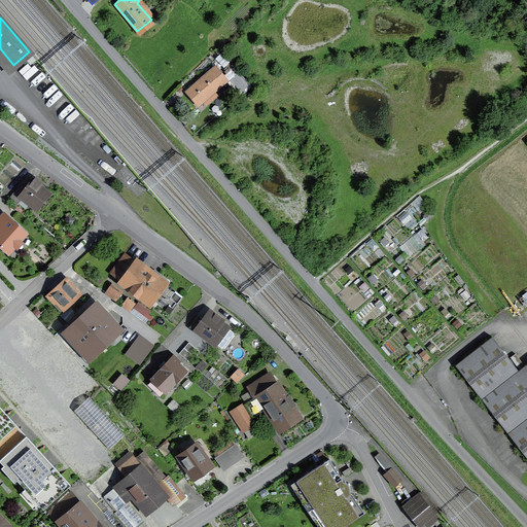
[(213,69),(186,92),(199,105),(206,99),(208,101),(212,97),(211,95),(224,83),(213,69)]
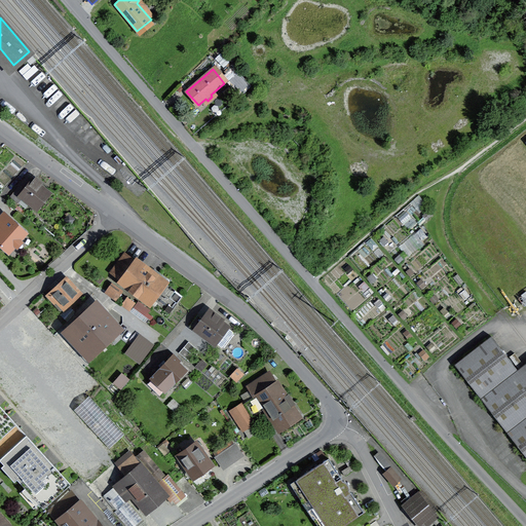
[(235,70),(229,76),(242,91),(249,85),(235,70)]
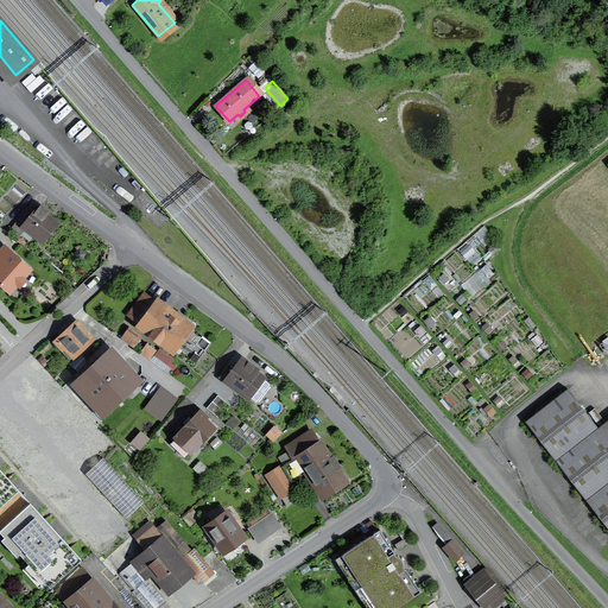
[(43,240),(56,223),(45,216),(49,211),(42,206),(38,209),(31,204),(13,227),(20,233),(25,226),(43,240)]
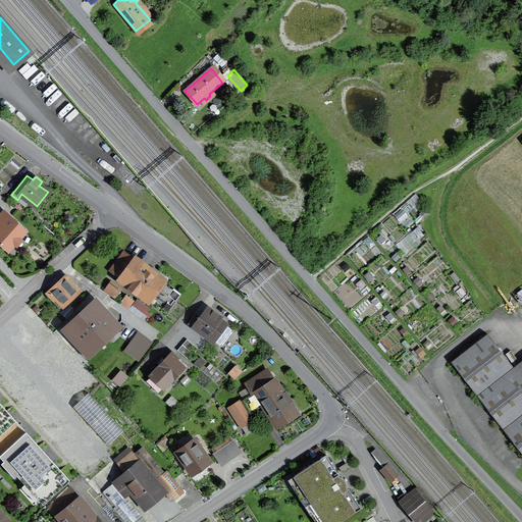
[(0,244),(8,252),(27,231),(10,216),(0,226),(0,244)]
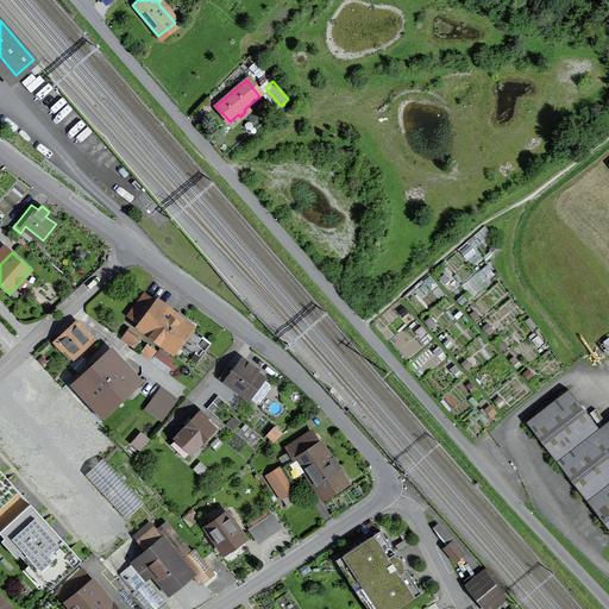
[(129,314),(175,349),(189,330),(144,294),(129,314)]
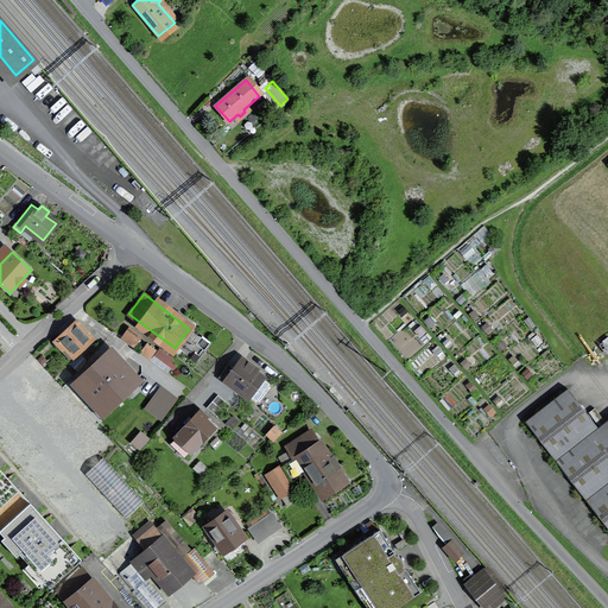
[(55,343),(70,359),(90,340),(81,331),(84,328),(78,322),(55,343)]
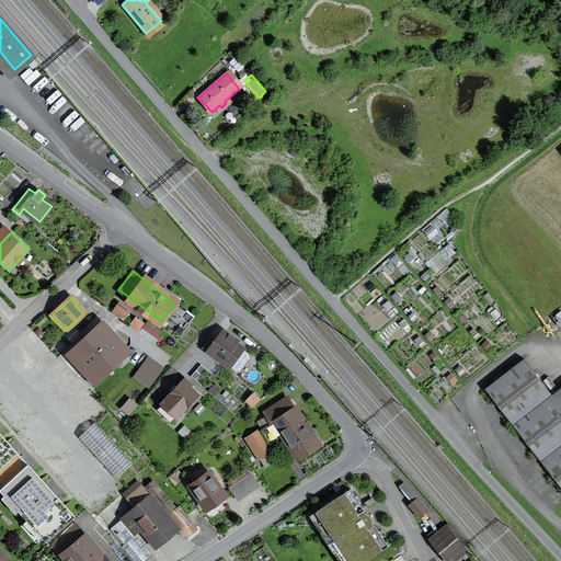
[(129,313),(117,305),(112,312),(124,321),(129,313)]
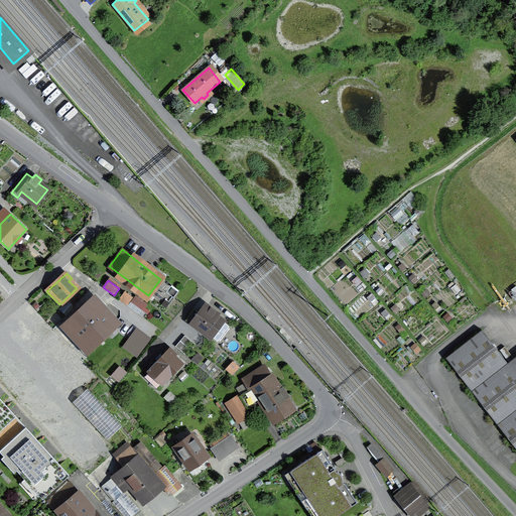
[(125,292),(119,299),(126,304),(132,297),(125,292)]
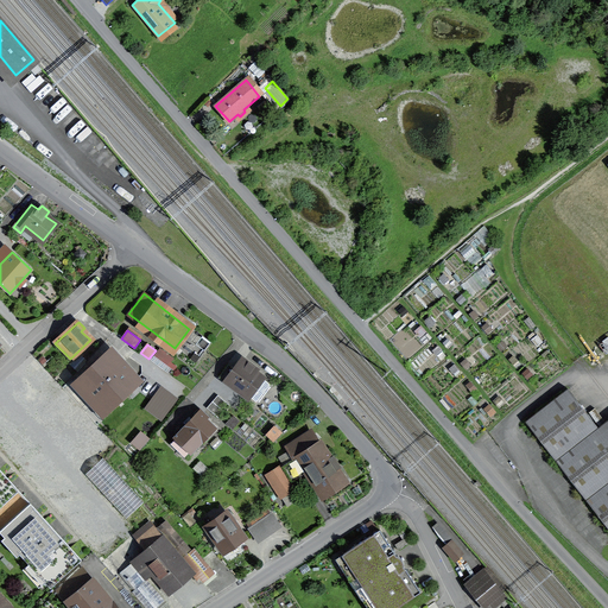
[(93,403),(102,413),(138,379),(112,350),(71,387),(89,406),(93,403)]
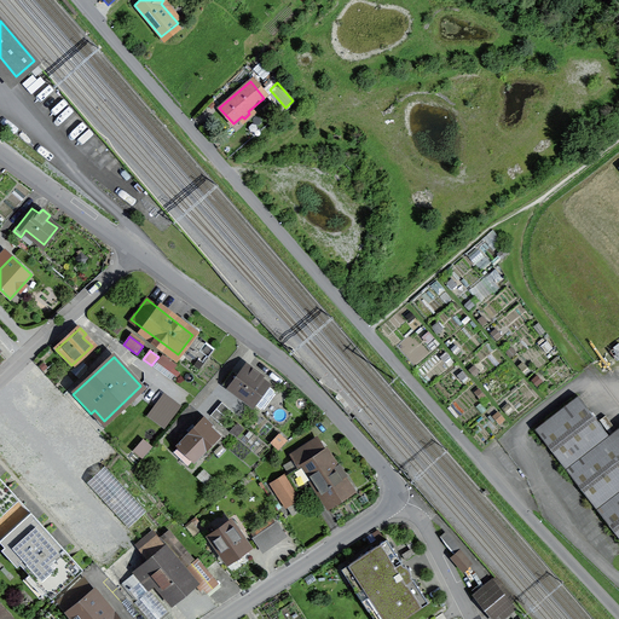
[(232,387),(261,409),(275,392),(256,377),(259,374),(248,365),(241,376),(233,371),(223,385),(230,391),(232,387)]
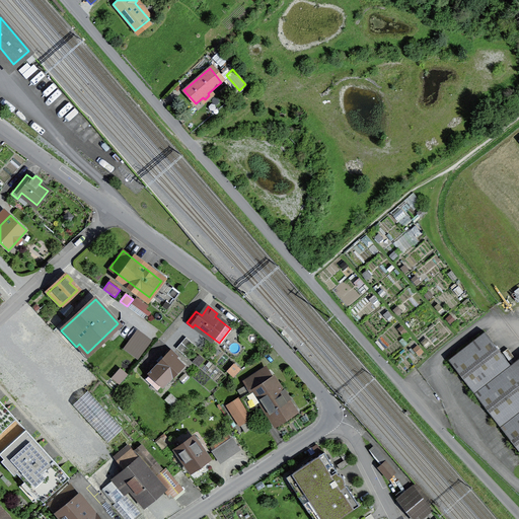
[(137,330),(124,349),(136,358),(150,340),(137,330)]
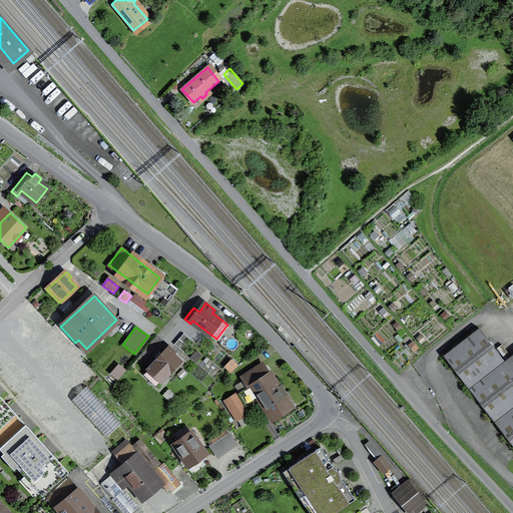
[(443,356),(512,445),(512,371),(504,360),(479,328),(443,356)]
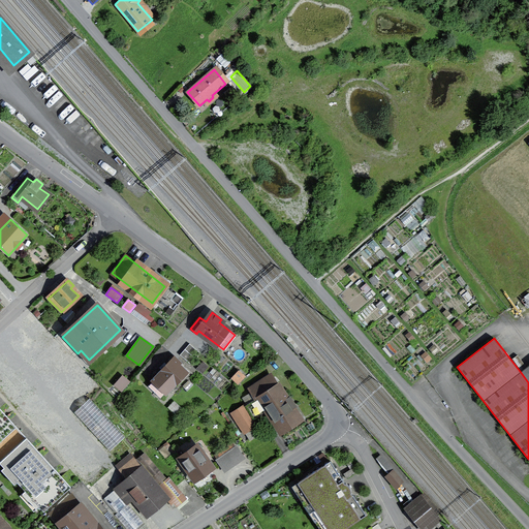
[(189,344),(180,354),(191,365),(200,353),(189,344)]
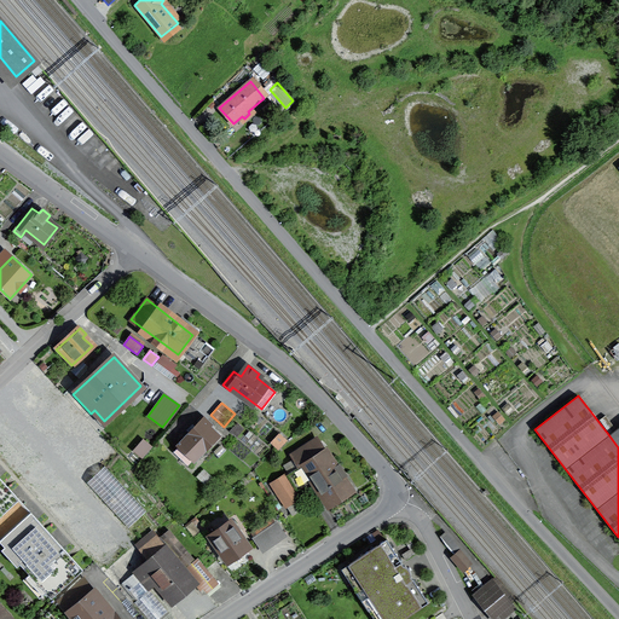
[(173,451),(189,467),(218,435),(210,428),(213,426),(206,417),(173,451)]
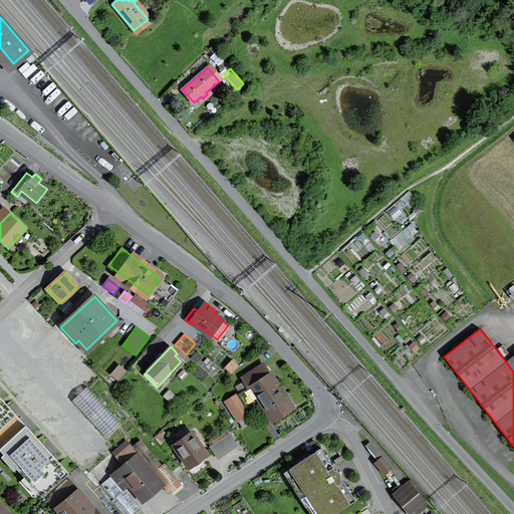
[(513,353),(505,360),(513,371),(513,353)]
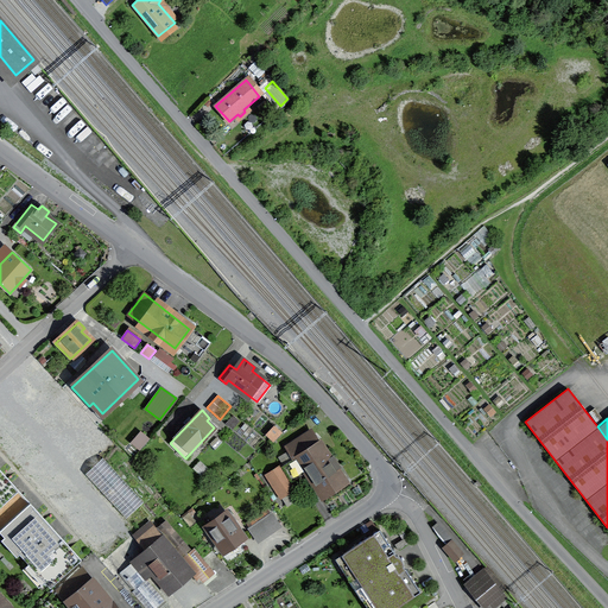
[(298,456),(324,495),(348,480),(331,455),(328,457),(311,431),(286,447),(295,458),(298,456)]
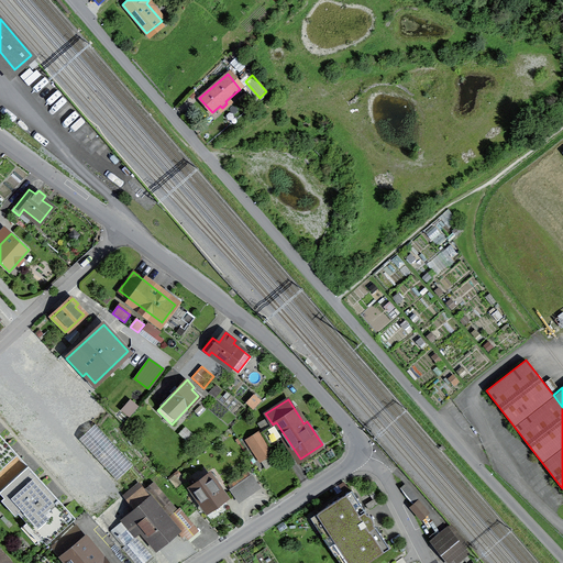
[(132,401),(124,409),(131,415),(138,407),(132,401)]
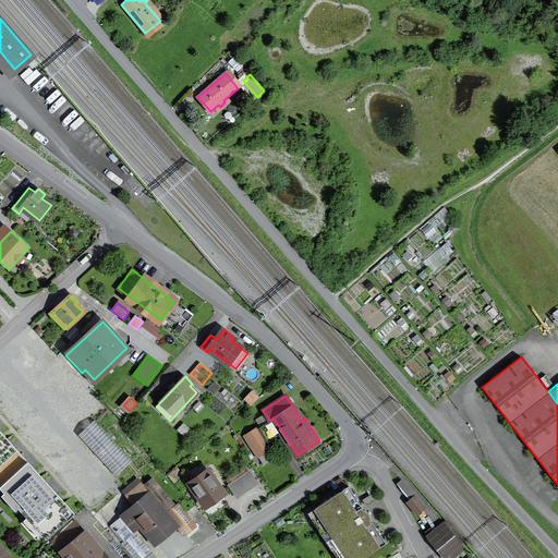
[(133,417),(126,424),(131,428),(144,415),(138,411),(133,416),(133,417)]
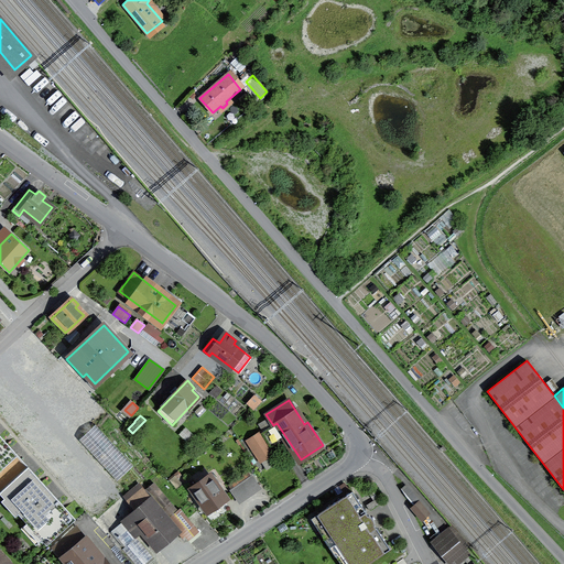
[(79,440),(118,480),(133,466),(96,425),(79,440)]
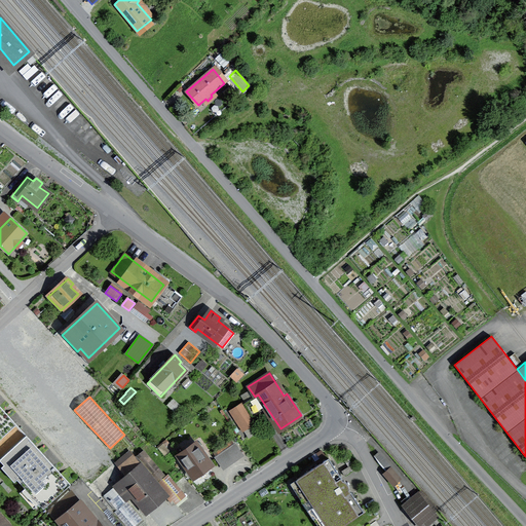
[(230,410),(242,429),(256,421),(242,402),(230,410)]
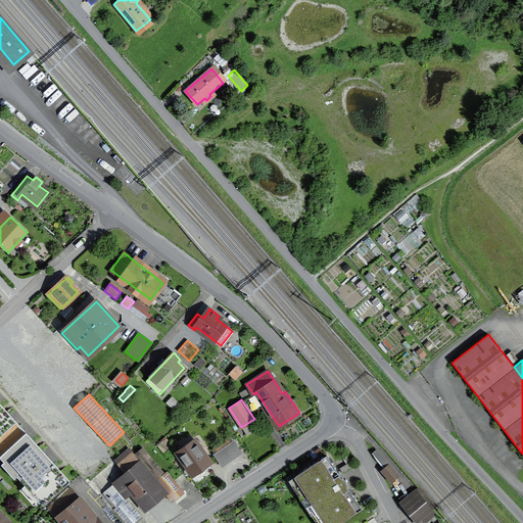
[(0,436),(16,422),(0,403),(0,436)]
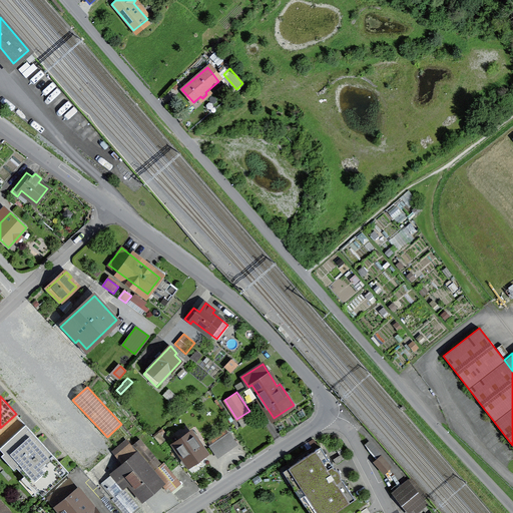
[(0,447),(0,448),(20,471),(46,448),(25,424),(0,447)]
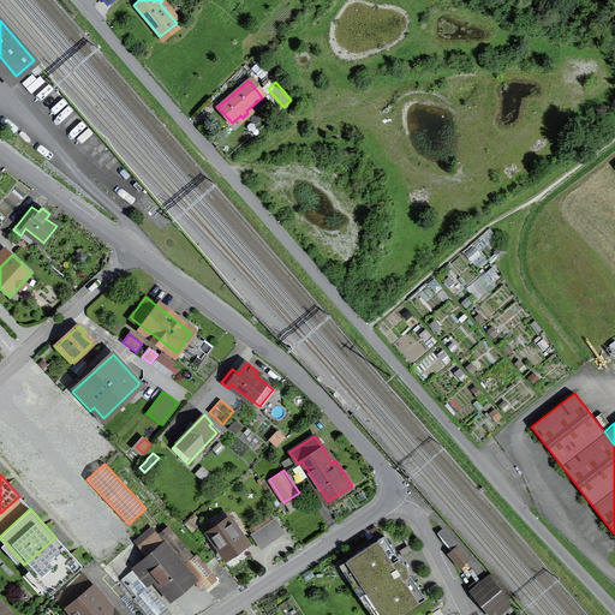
[(206,527),(226,556),(246,543),(233,524),(237,521),(233,517),(219,526),(215,521),(206,527)]
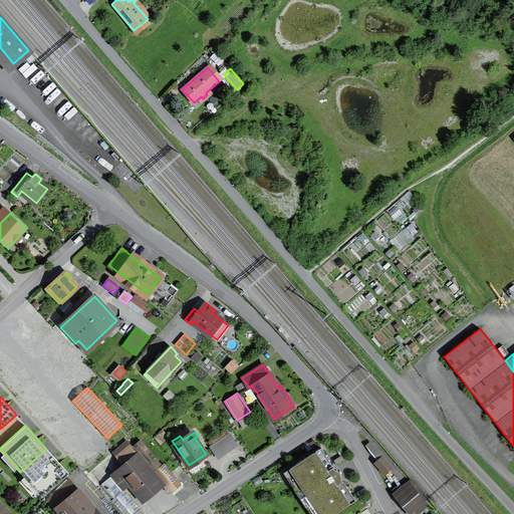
[(229,435),(224,438),(231,449),(237,445),(229,435)]
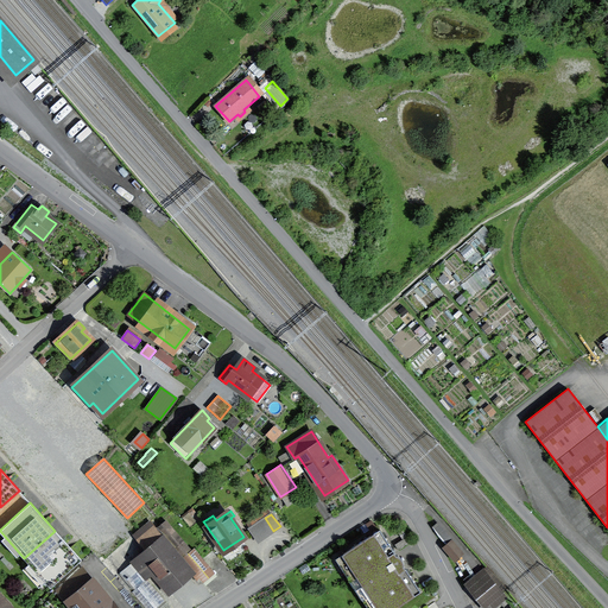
[(157,571),(171,589),(190,574),(197,581),(211,569),(194,548),(191,551),(166,521),(157,530),(150,521),(134,534),(147,550),(132,563),(119,574),(133,590),(132,591),(145,607),(156,607),(165,601),(147,580),(157,571)]
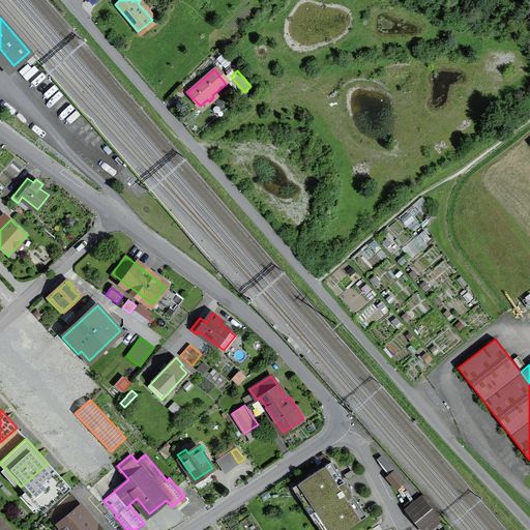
[(299,482),(330,529),(345,529),(367,516),(355,497),(349,501),(337,483),(344,480),(331,462),(299,482)]
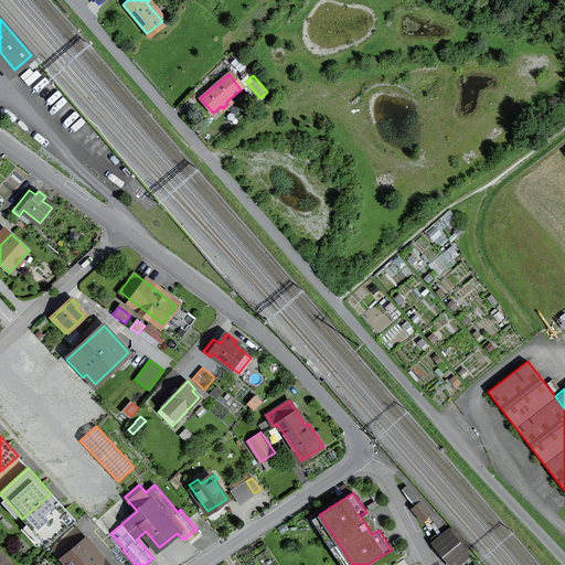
[(22,519),(46,545),(75,520),(51,493),(22,519)]
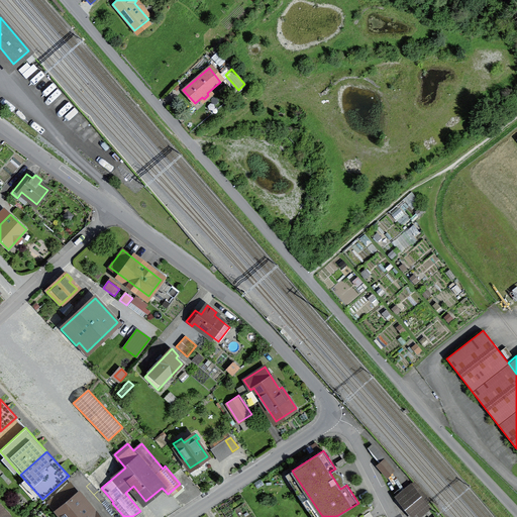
[(379,466),(387,476),(393,471),(385,460),(379,466)]
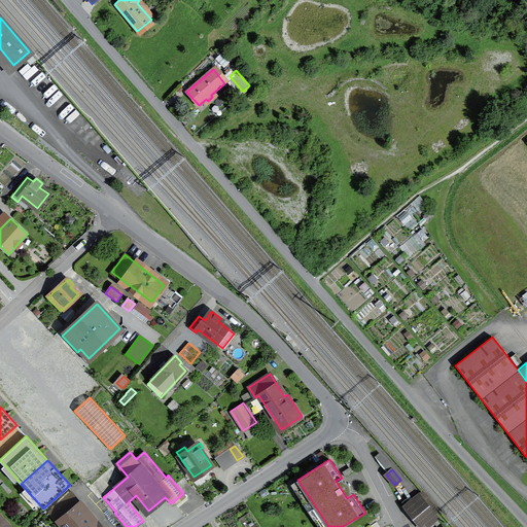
[(405,506),(421,526),(424,526),(437,517),(419,495),(405,506)]
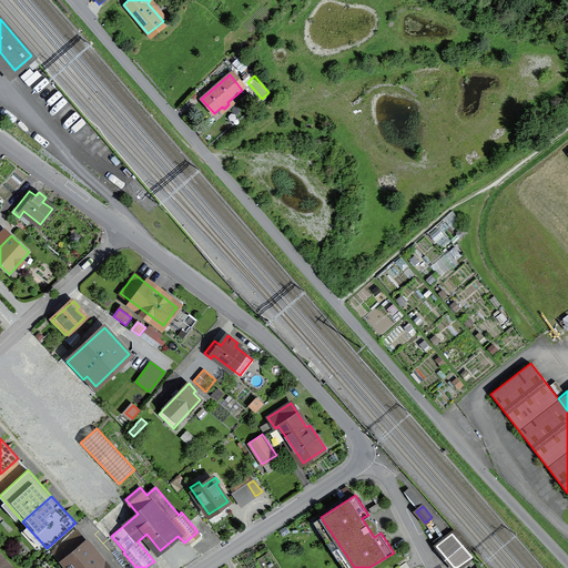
[(63,563),(69,558),(79,550),(69,538),(53,550),(63,563)]
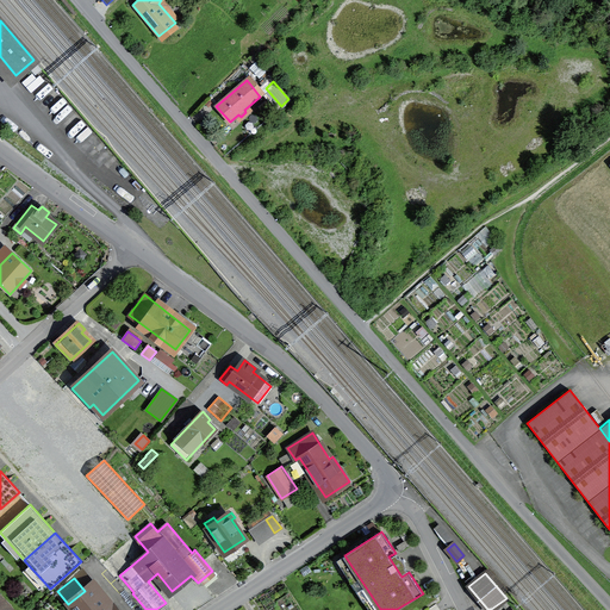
[(74,599),(82,609),(111,609),(113,609),(92,584),(85,591),(74,599)]
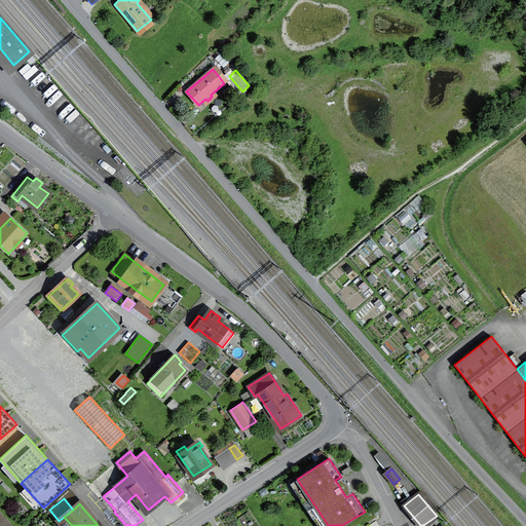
[(10,525),(0,514),(0,525),(10,525)]
